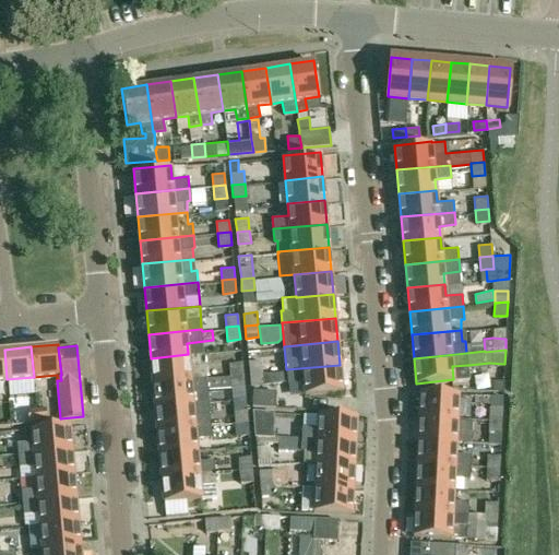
[(151,358),(153,381),(205,377),(203,352),(188,353),(188,354),(151,358)]
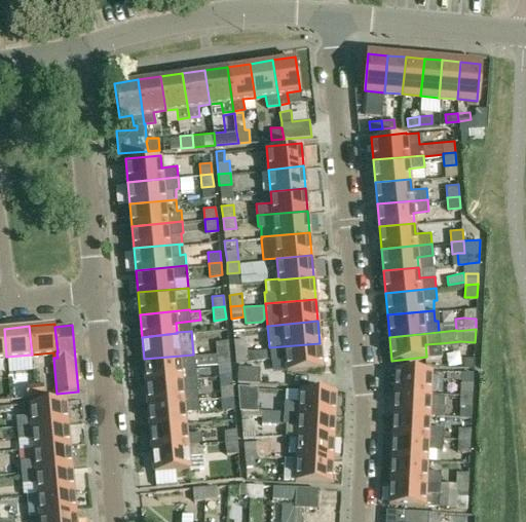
[(233,338),(234,350),(262,348),(262,344),(247,345),(246,337),(233,338)]
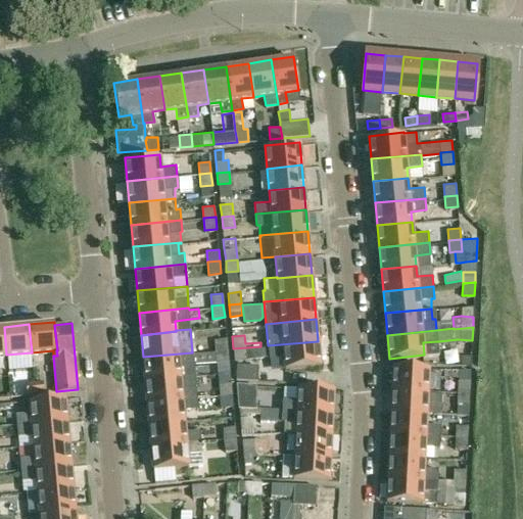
[(228,348),(227,337),(215,338),(216,349),(228,348)]
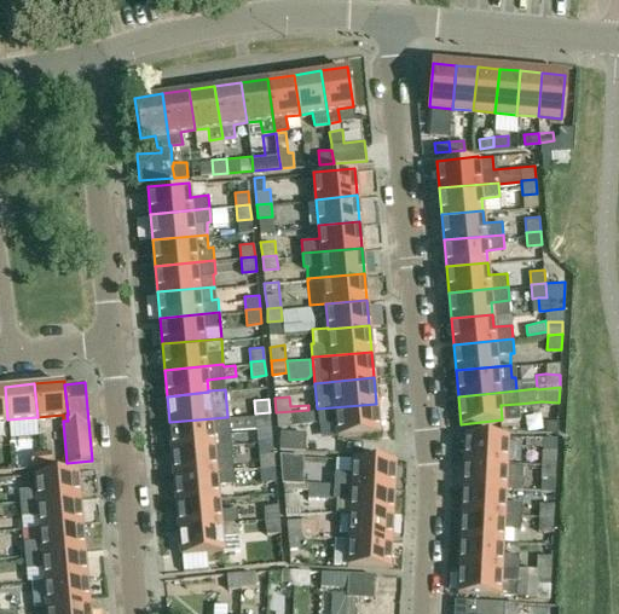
[(320,436),(337,435),(379,432),(376,404),(317,409),(308,410),(276,412),(277,426),(291,424),(291,422),(318,420),(318,422),(319,422),(320,436)]
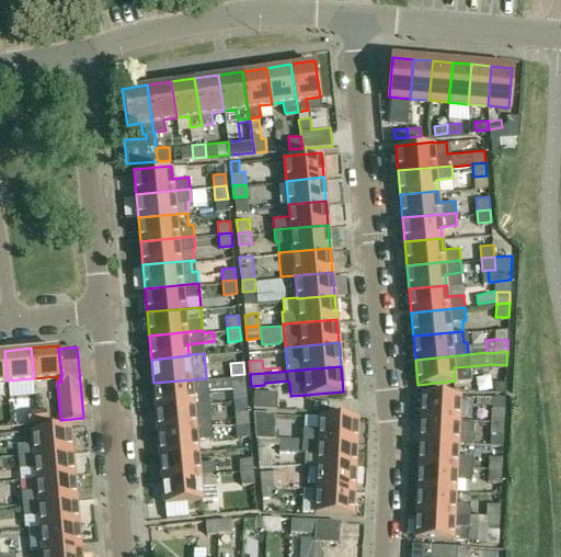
[(245,387),(244,374),(231,375),(232,388),(245,387)]
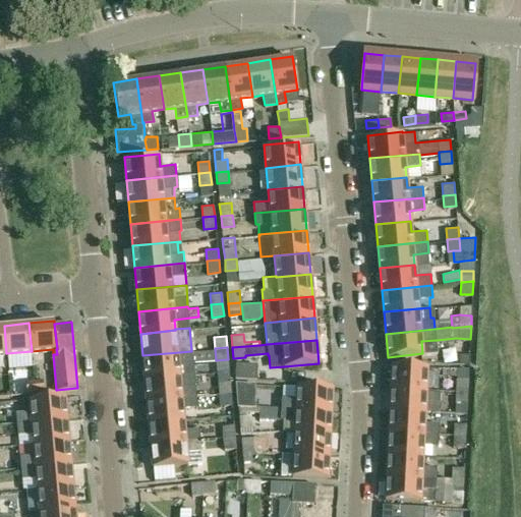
[(142,355),(145,378),(179,374),(178,363),(192,361),(191,351),(142,355)]
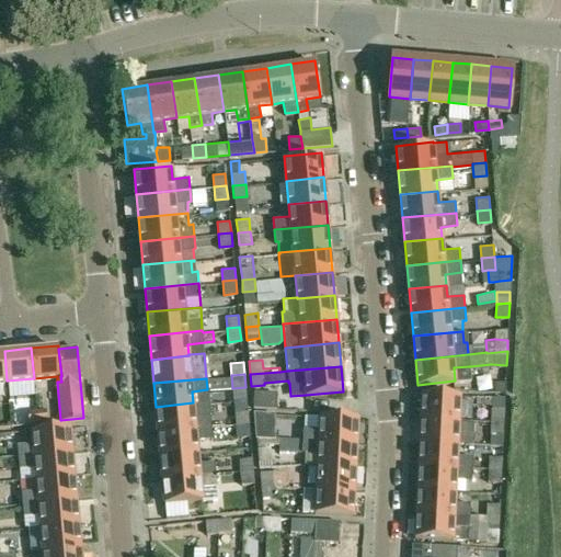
[(494,379),(494,390),(505,390),(505,379),(494,379)]
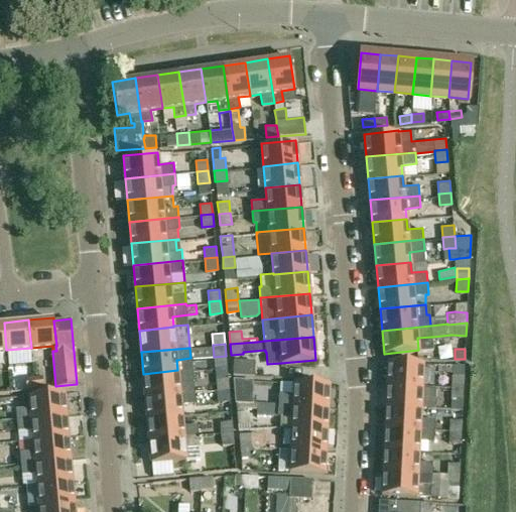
[(254,375),(254,374),(255,359),(233,358),(232,373),(254,375)]
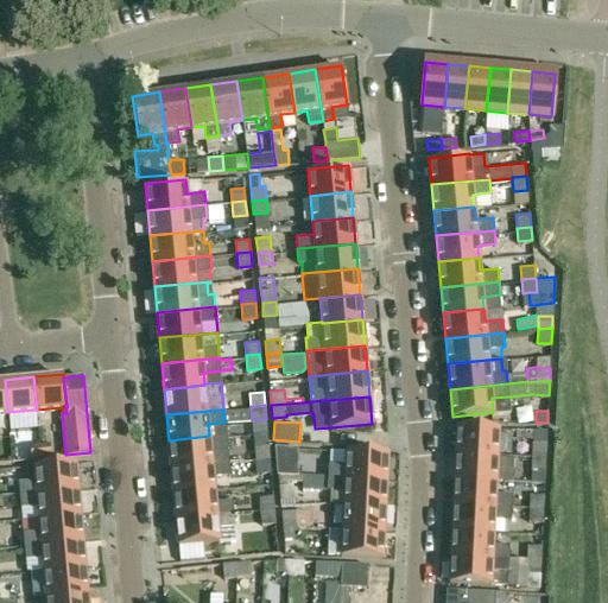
[(511,442),(498,440),(498,433),(499,426),(457,424),(455,451),(496,452),(496,454),(510,454),(511,442)]
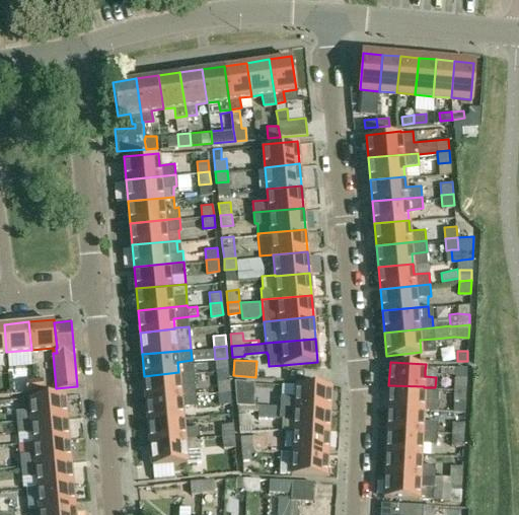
[(467,366),(445,365),(445,373),(454,373),(454,388),(466,388),(467,366)]
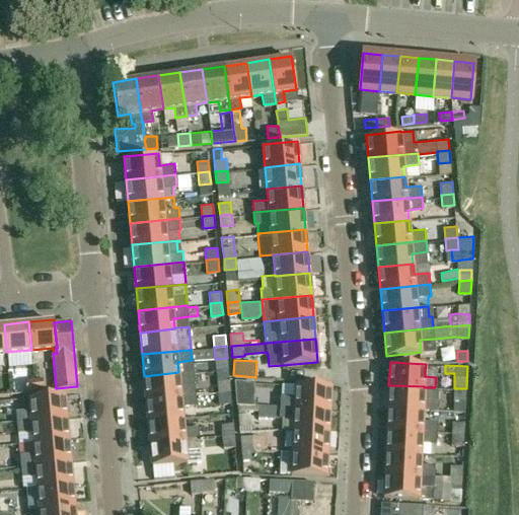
[(201,371),(203,393),(215,392),(213,370),(201,371)]
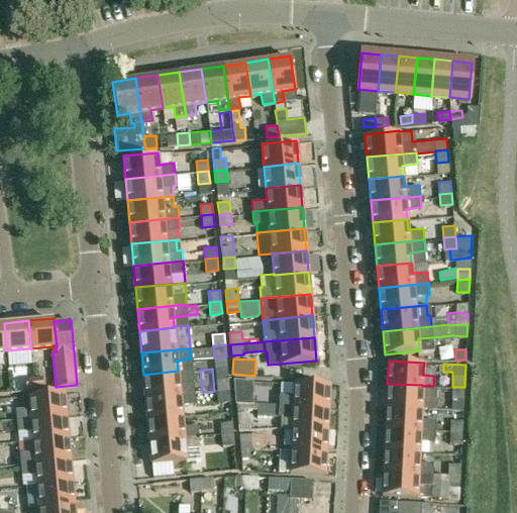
[(143,375),(145,396),(195,392),(194,381),(179,382),(178,371),(143,375)]
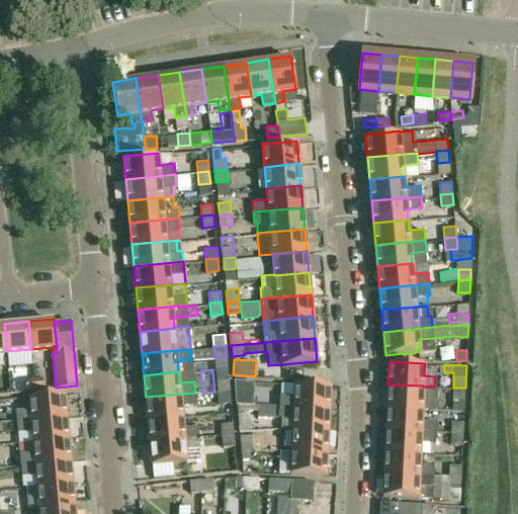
[(42,375),(33,376),(35,390),(44,390),(42,375)]
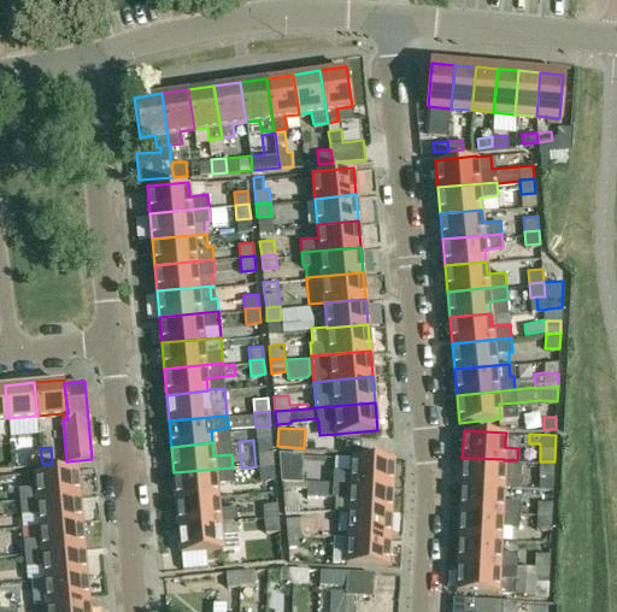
[(30,449),(31,465),(42,464),(40,448),(30,449)]
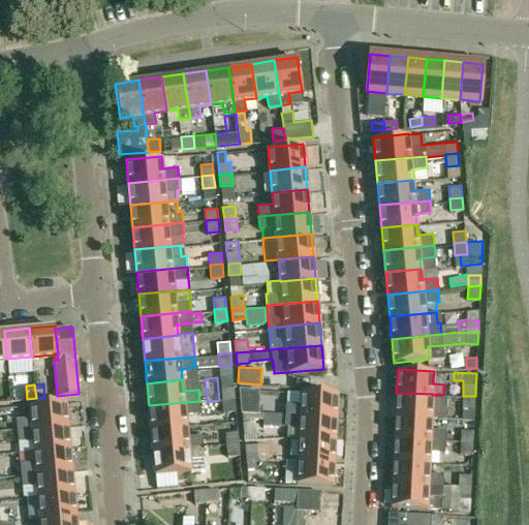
[(221,387),(222,398),(235,397),(232,385),(221,387)]
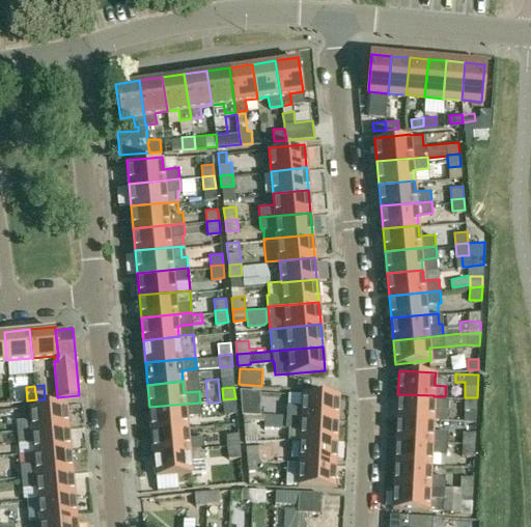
[(259,413),(260,390),(260,389),(240,388),(242,412),(259,413)]
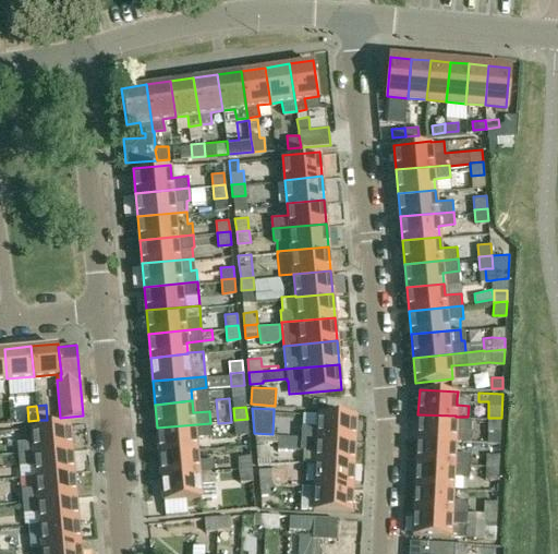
[(302,411),(301,436),(354,438),(355,414),(302,411)]
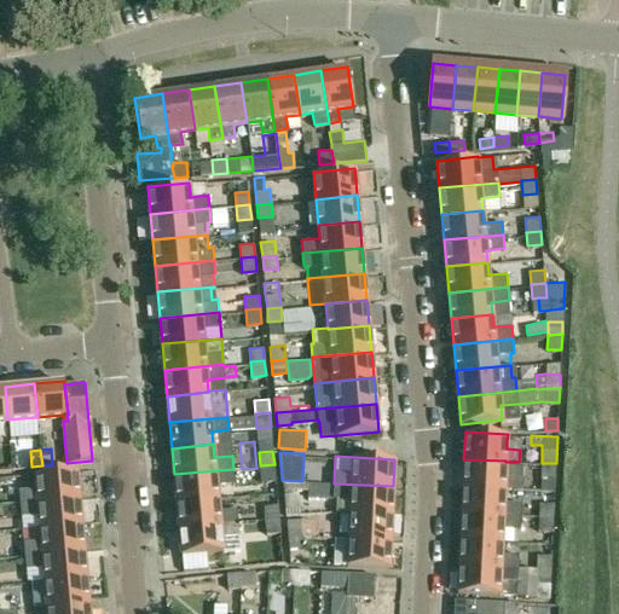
[(505,464),(505,462),(505,461),(463,459),(463,486),(504,487),(504,486),(518,487),(518,464),(505,464)]
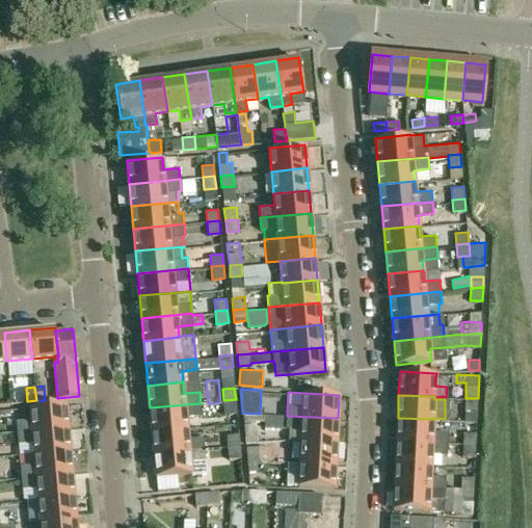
[(477,422),(478,398),(466,398),(464,421),(477,422)]
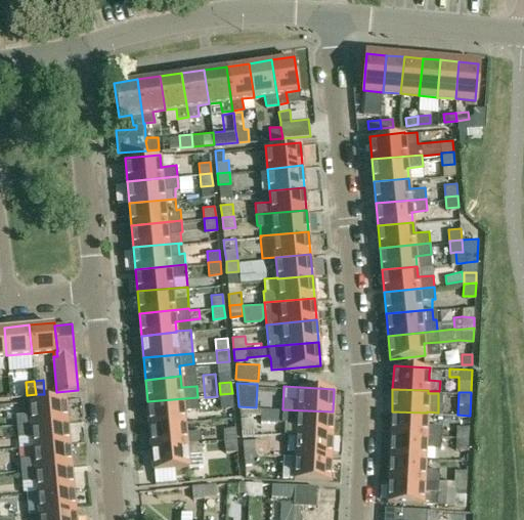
[(221,406),(233,405),(232,393),(220,394),(221,406)]
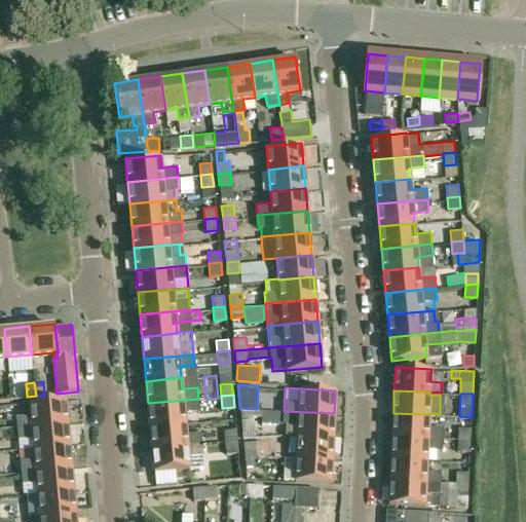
[(66,399),(30,402),(31,413),(15,415),(16,426),(68,421),(66,399)]
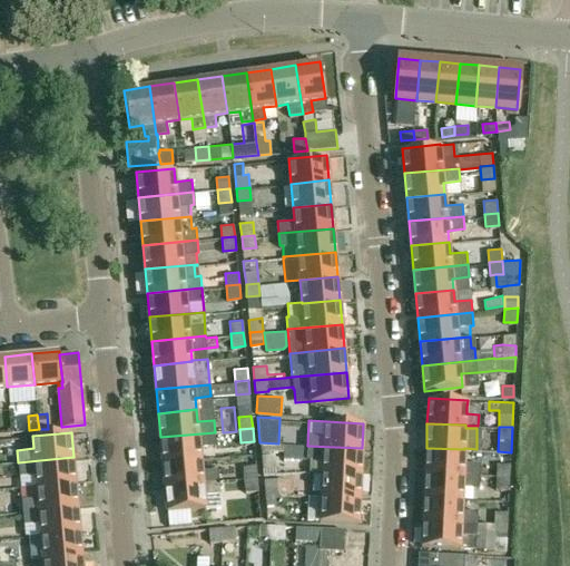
[(213,457),(212,445),(216,445),(215,432),(160,437),(163,461),(200,457),(200,458),(213,457)]
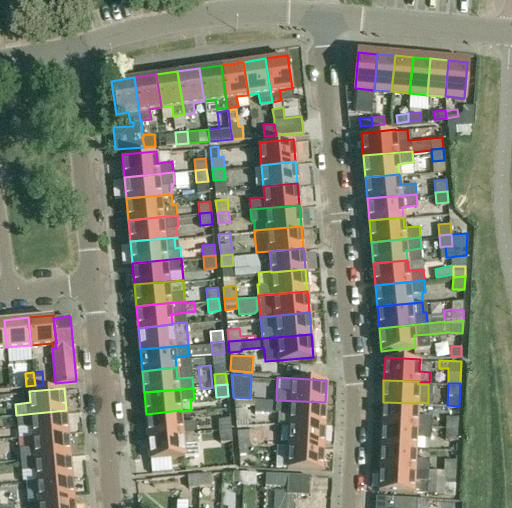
[(272,398),(250,398),(233,397),(233,398),(234,398),(235,419),(247,418),(247,417),(250,417),(250,409),(247,409),(246,407),(241,407),(241,403),(248,403),(248,406),(255,406),(255,411),(271,412),(272,398)]
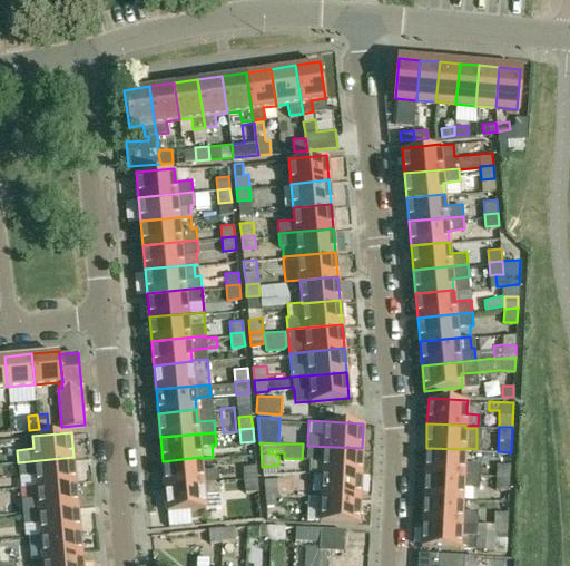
[(307,446),(306,458),(323,459),(323,470),(361,472),(362,448),(307,446)]
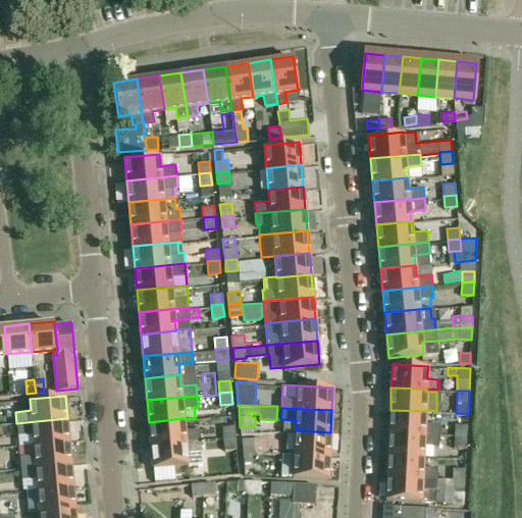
[(390,410),(389,431),(439,433),(439,422),(425,422),(425,411),(390,410)]
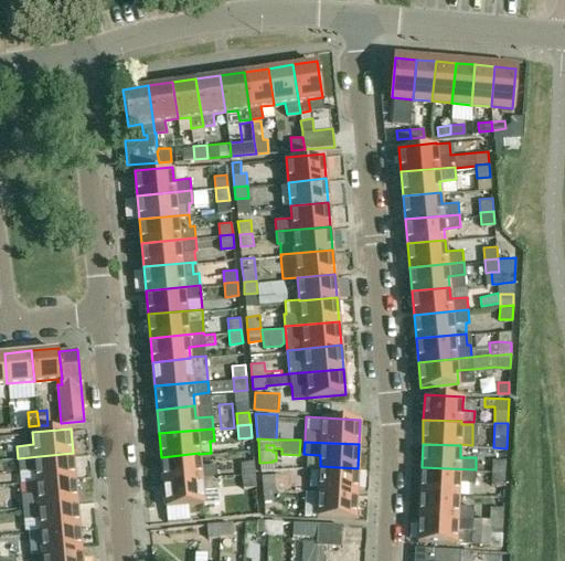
[(24,482),(36,480),(75,477),(73,453),(18,458),(19,470),(23,470),(24,482)]
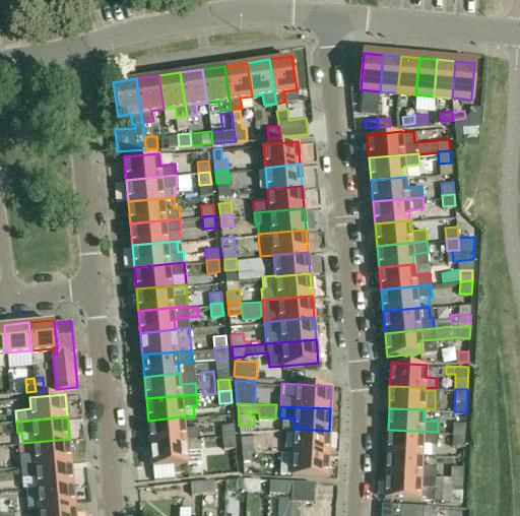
[(148,421),(150,442),(200,438),(199,427),(184,428),(183,417),(183,416),(148,421)]
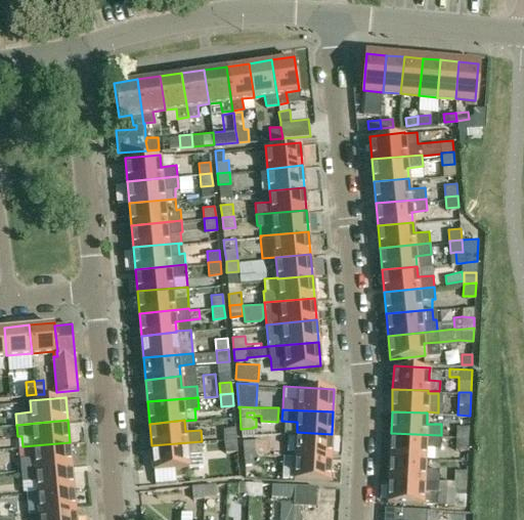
[(469,437),(469,425),(456,425),(456,436),(469,437)]
